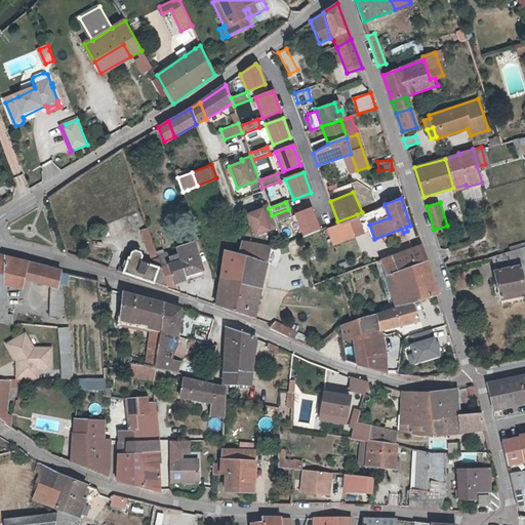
[(259,208),(245,213),(252,234),(274,226),(267,203),(258,206),(259,208)]
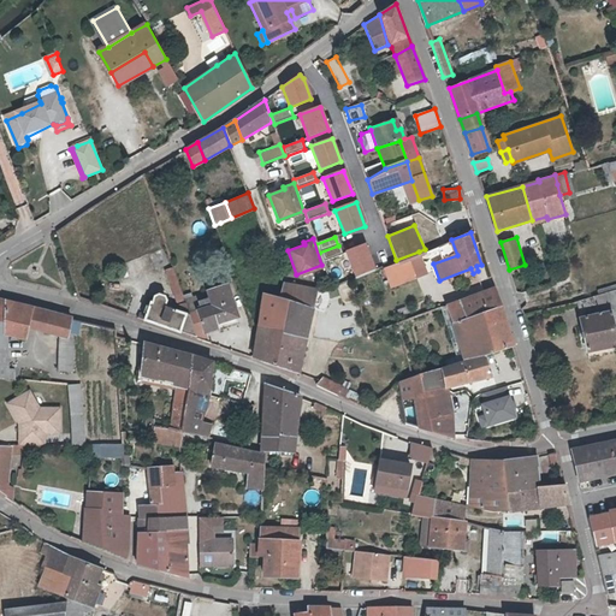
[(318,253),(321,262),(341,255),(337,246),(318,253)]
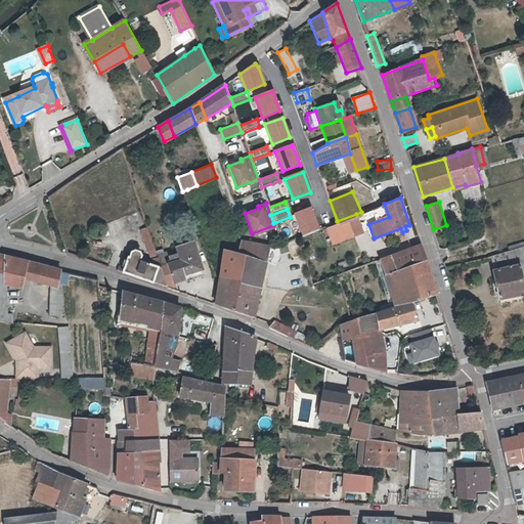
[(318,227),(311,209),(295,214),(302,233),(318,227)]
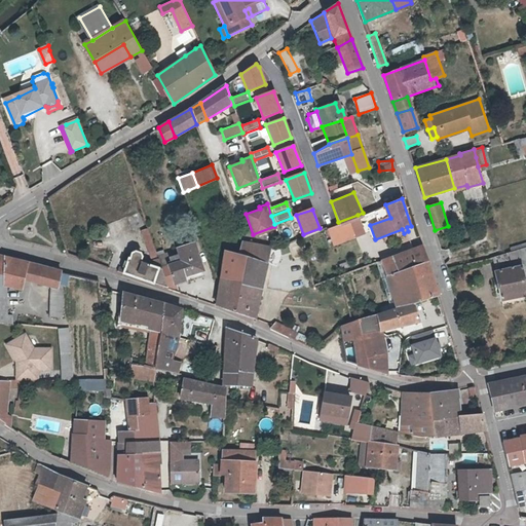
[(145,227),(140,211),(127,215),(133,230),(145,227)]
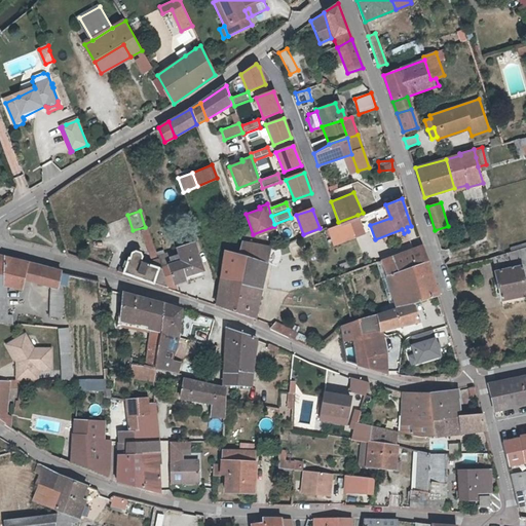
[(358,215),(338,222),(339,223),(327,228),(332,242),(363,230),(358,215)]
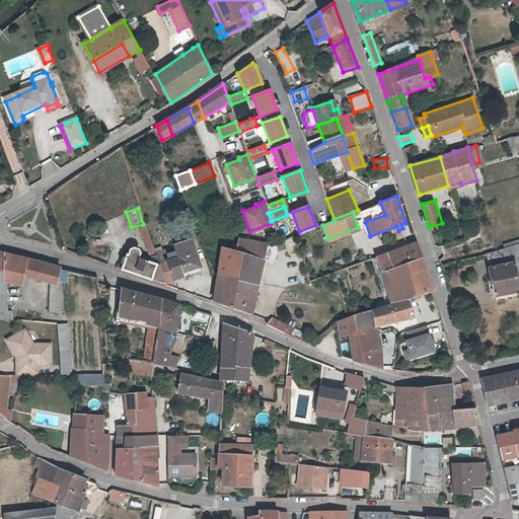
[(159,265),(146,225),(142,227),(153,263),(139,258),(140,252),(139,248),(134,247),(131,248),(130,253),(128,253),(124,265),(119,264),(118,268),(166,285),(159,265)]
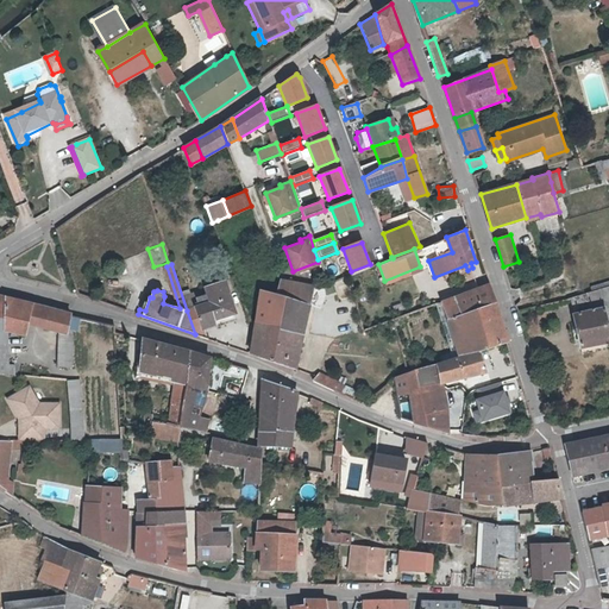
[(296,370),(299,356),(288,353),(292,334),(301,336),(311,286),(280,280),(276,294),(259,292),(252,355),(257,357),(294,368),(296,370)]
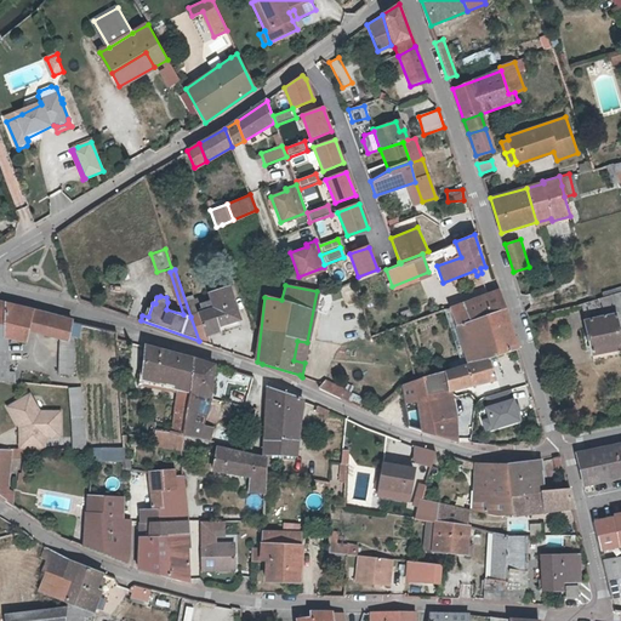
[(602,297),(620,290),(620,285),(600,292),(602,297)]
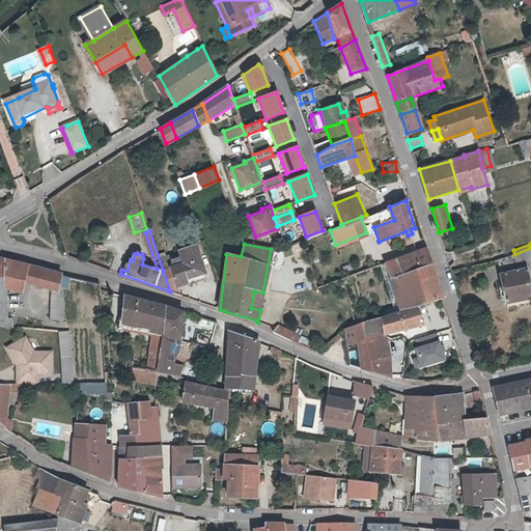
[(174,268),(163,271),(170,291),(180,296),(177,286),(188,283),(186,279),(196,275),(195,272),(204,269),(197,246),(180,251),(182,257),(172,260),(174,268)]
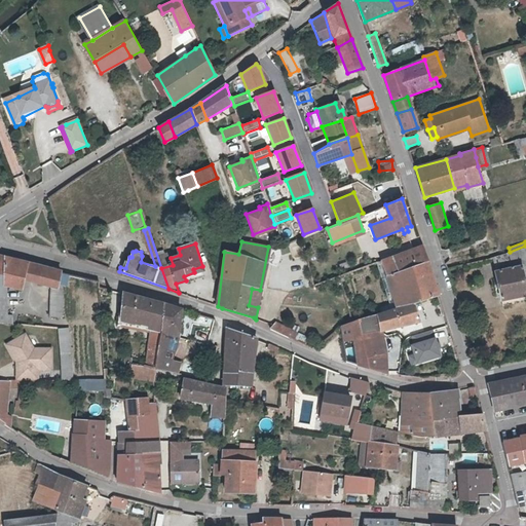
[(383,259),(388,276),(427,262),(422,245),(383,259)]
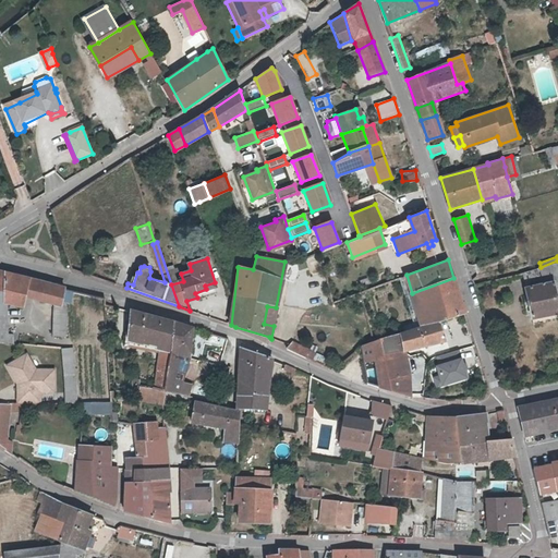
[(477,275),(488,275),(488,261),(477,261),(477,275)]
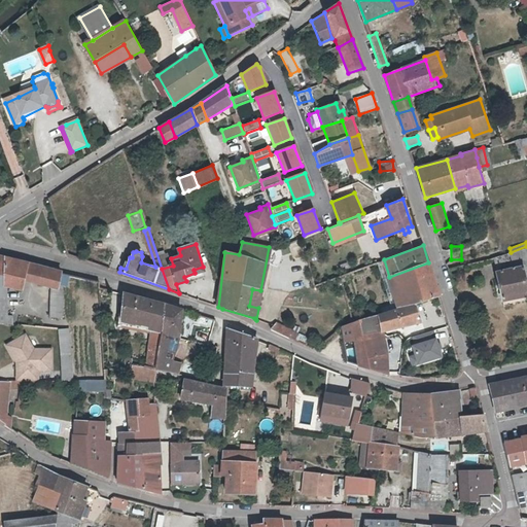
[(526,246),(511,252),(493,257),(502,302),(526,295),(526,285),(523,267),(526,265),(526,246)]
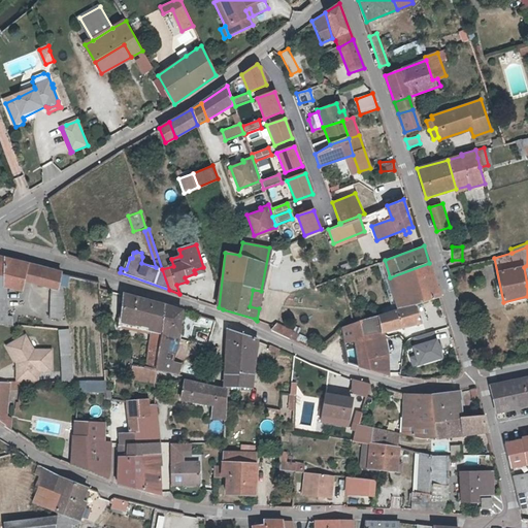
[(0,322),(11,324),(12,318),(5,318),(9,289),(10,278),(39,287),(58,292),(61,276),(62,275),(0,258),(0,322)]
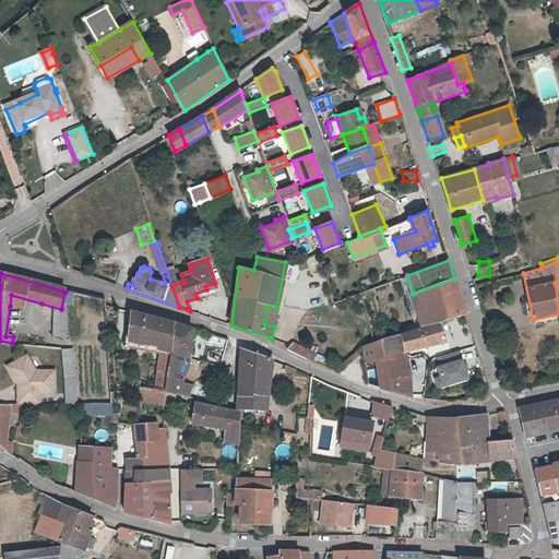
[(414,296),(416,302),(458,287),(454,278),(413,294),(414,296)]
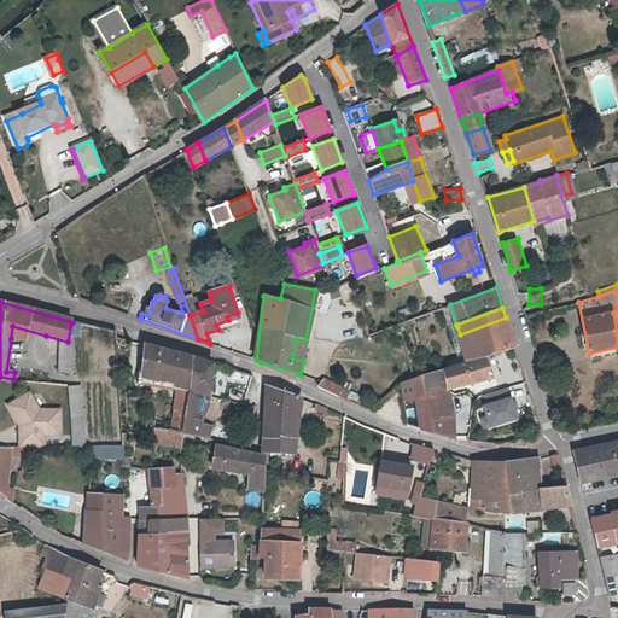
[(216,325),(219,330),(240,322),(238,313),(227,316),(228,320),(216,325)]
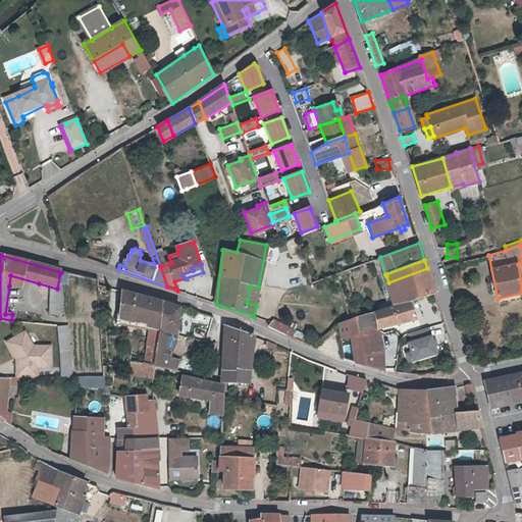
[(396,306),(414,302),(435,295),(427,268),(388,282),(396,306)]
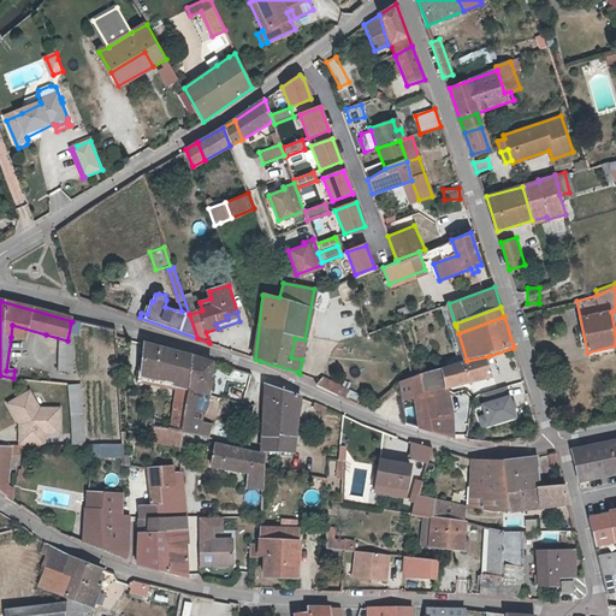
[(12,325),(11,337),(43,345),(46,335),(12,325)]
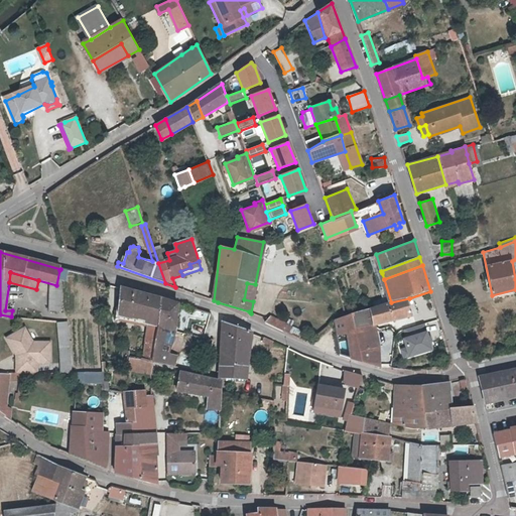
[(244,299),(253,301),(256,289),(254,288),(255,284),(247,283),(244,299)]
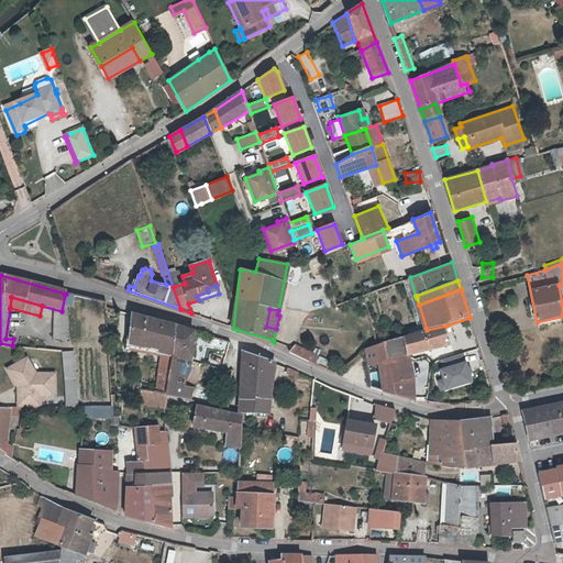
[(133,313),(130,340),(158,348),(157,351),(173,355),(177,327),(133,313)]
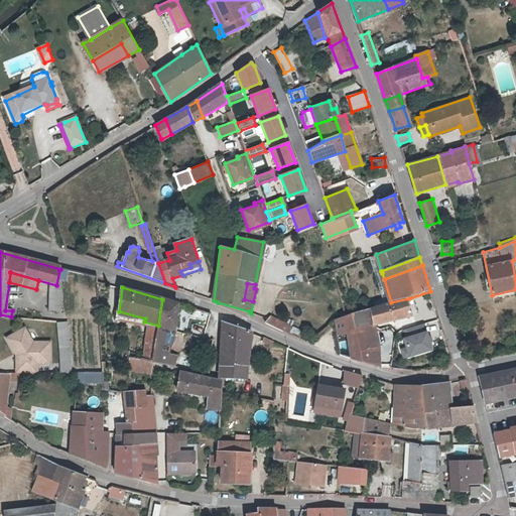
[(515,289),(492,295),(493,300),(515,295),(515,289)]
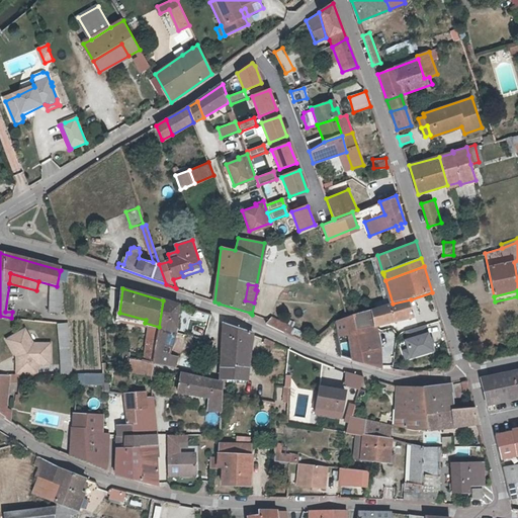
[(393,304),(385,306),(391,324),(418,319),(411,299),(393,304)]
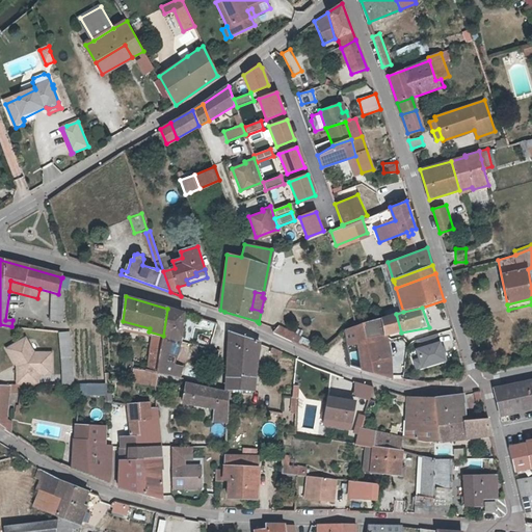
[(167,309),(163,336),(162,340),(160,354),(157,375),(169,377),(173,366),(180,341),(181,341),(184,314),(167,309)]
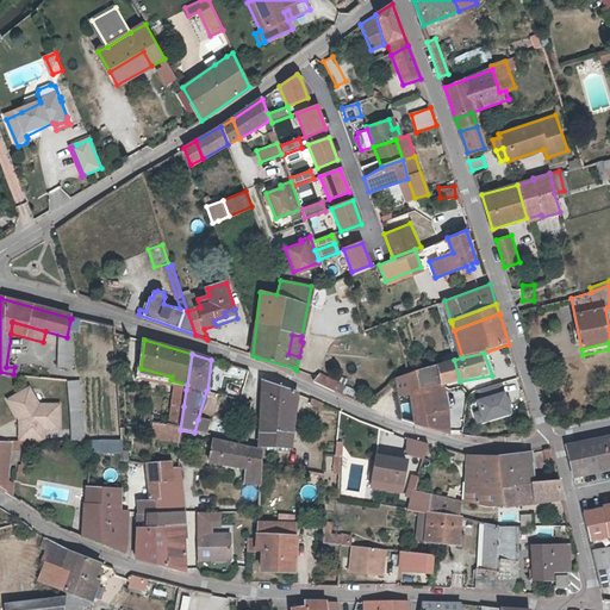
[(460,381),(454,360),(433,367),(434,375),(446,387),(460,381)]
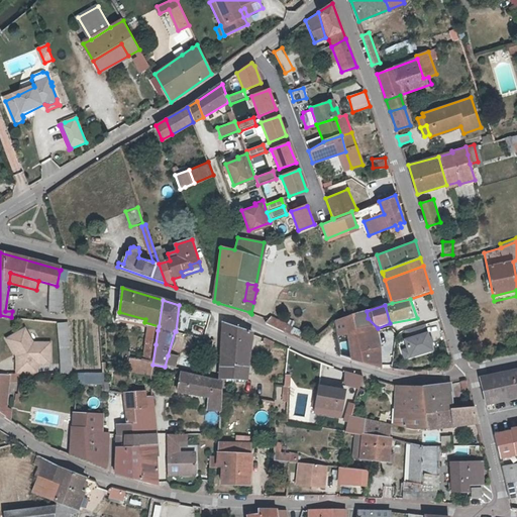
[(384,368),(382,347),(368,349),(357,321),(368,318),(367,311),(335,321),(340,355),(384,368)]
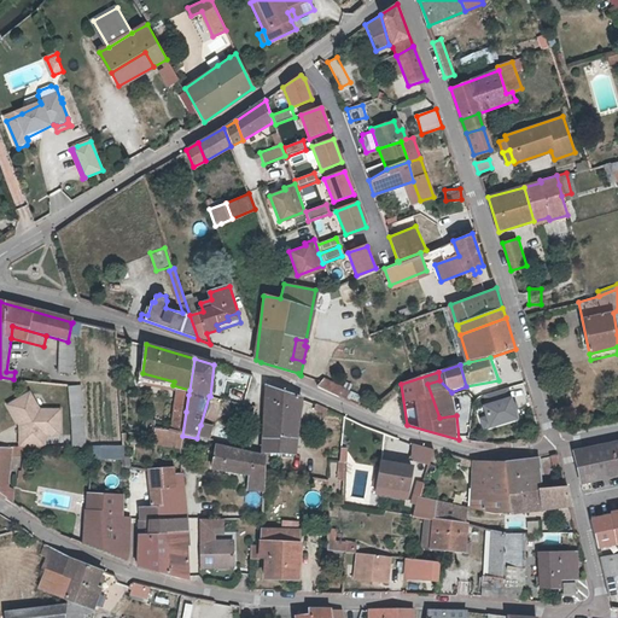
[(174,382),(143,373),(141,380),(188,395),(190,390),(173,385),(174,382)]
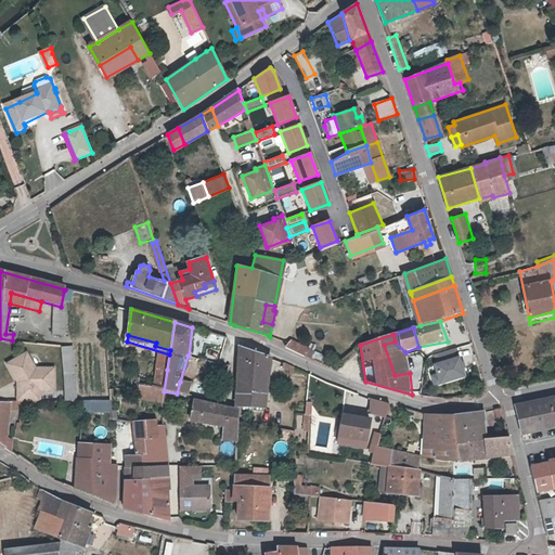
[(288,341),(285,346),(310,358),(313,350),(292,338),(288,341)]
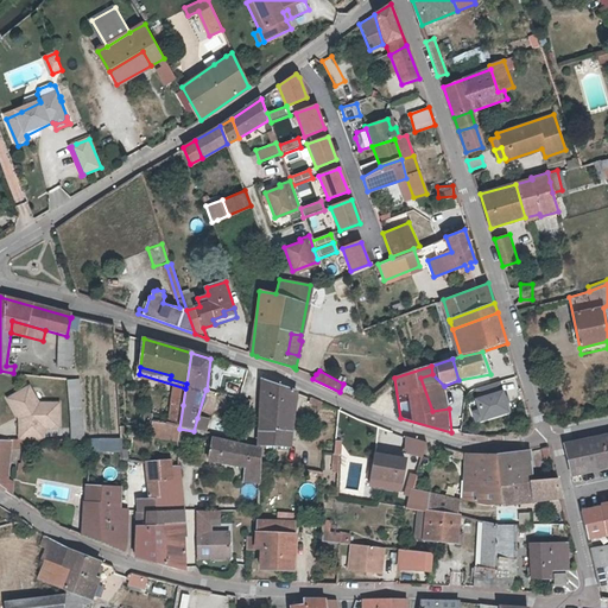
[(432,411),(449,409),(444,386),(432,374),(420,378),(432,411)]
